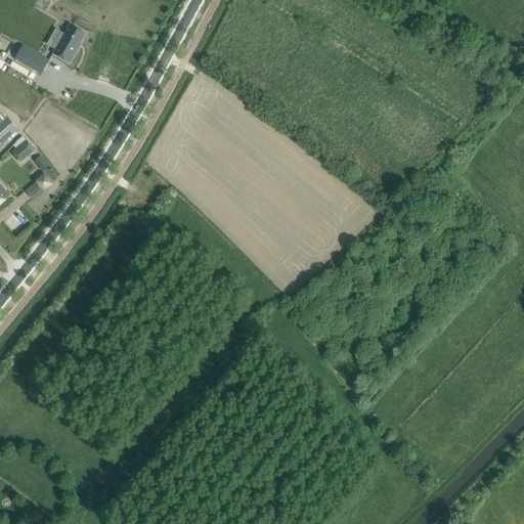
[(55,49),(52,53),(70,62),(79,46),(78,46),(85,33),(70,25),(64,33),(64,34),(63,35),(59,42),(55,49)]
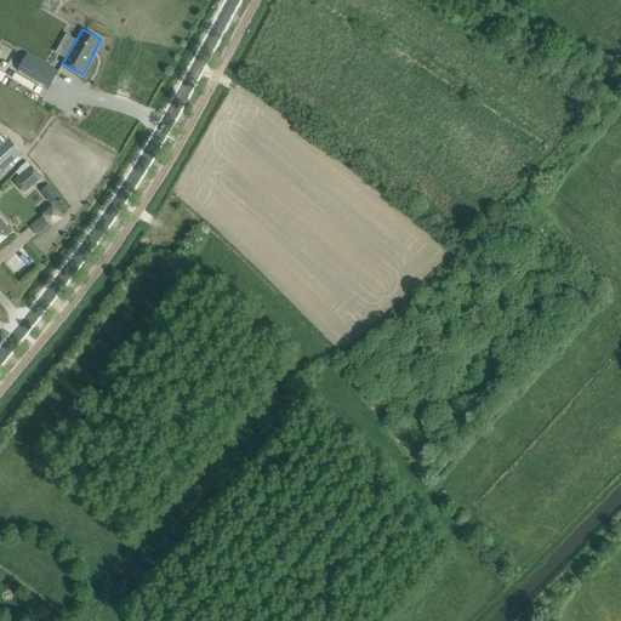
[(26,56),(18,69),(49,87),(57,74),(26,56)]
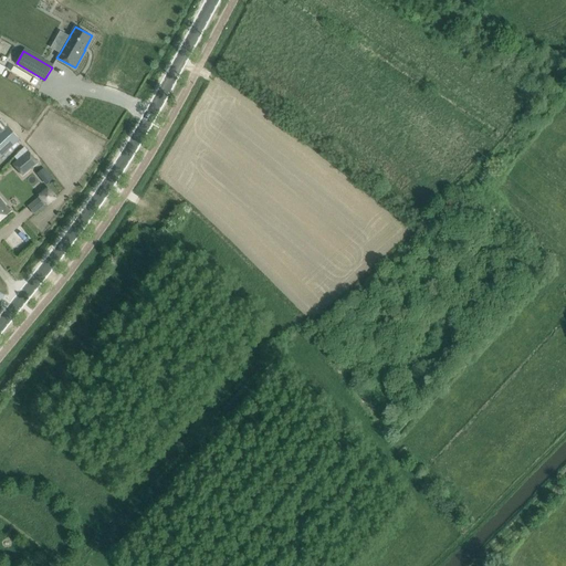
[(0,132),(0,157),(20,139),(8,125),(0,132)]
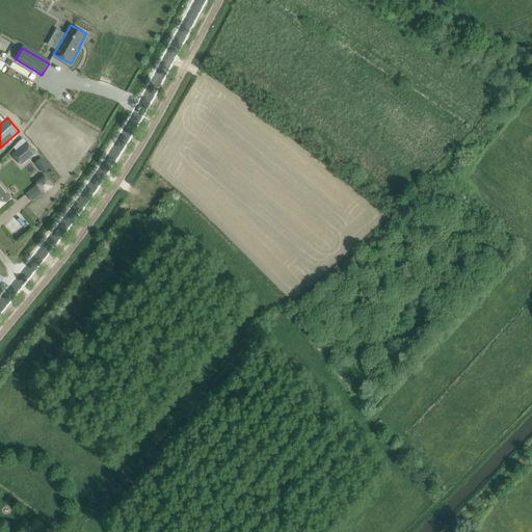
[(35,153),(27,142),(12,154),(21,165),(35,153)]
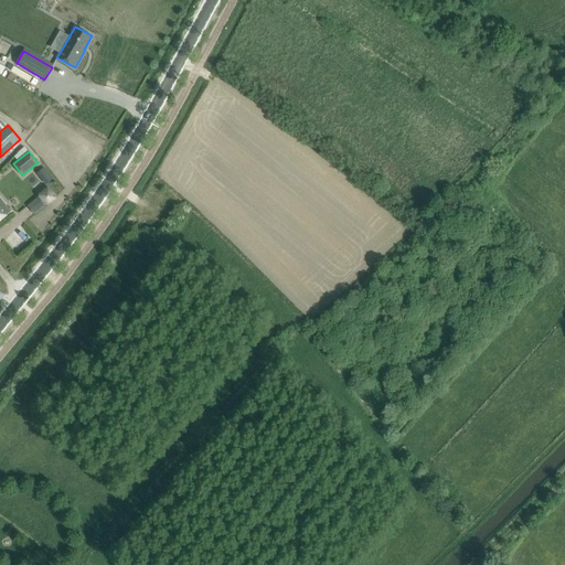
[(40,195),(28,205),(34,214),(46,204),(55,196),(49,188),(40,195)]
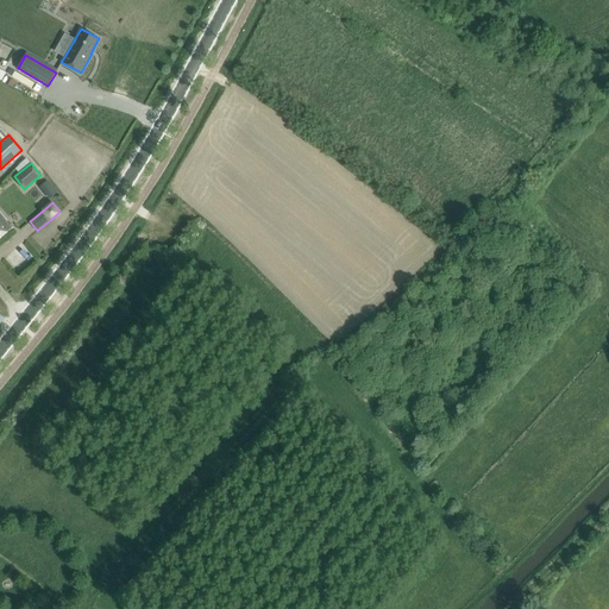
[(0,237),(12,227),(0,213),(0,237)]
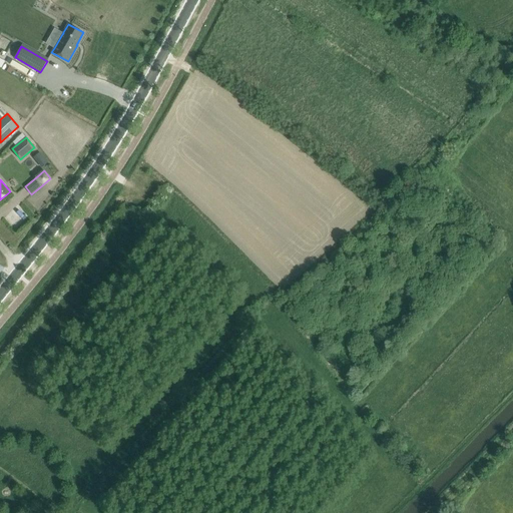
All buildings are outlined.
